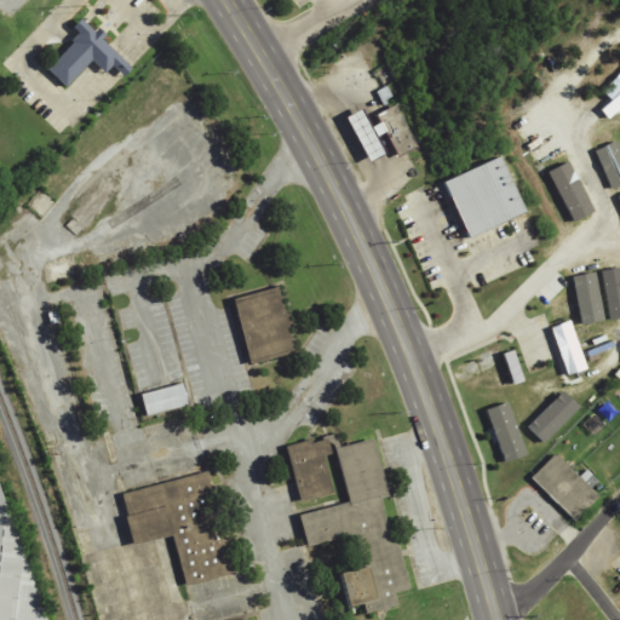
[(78,17),(69,26),(76,33),(69,39),(72,41),(46,68),(63,85),(89,59),(102,72),(108,65),(120,78),(131,67),(101,38),(103,34),(96,27),(92,32),(78,17)]
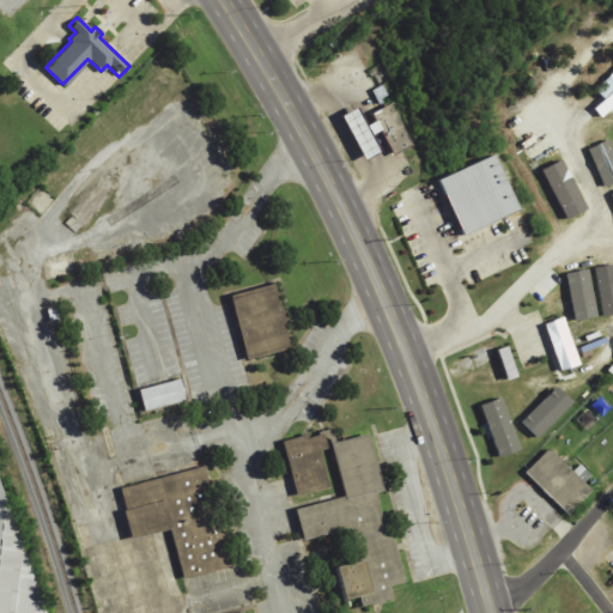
[(345,116),(365,161),(382,152),(375,137),(382,133),(393,156),(413,147),(393,104),(374,114),(377,122),(368,126),(360,109),(345,116)]
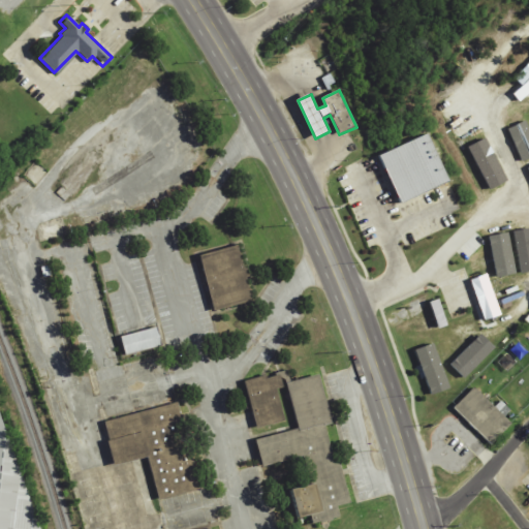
[(509,129),(524,161),(528,158),(528,130),(525,122),(509,129)]
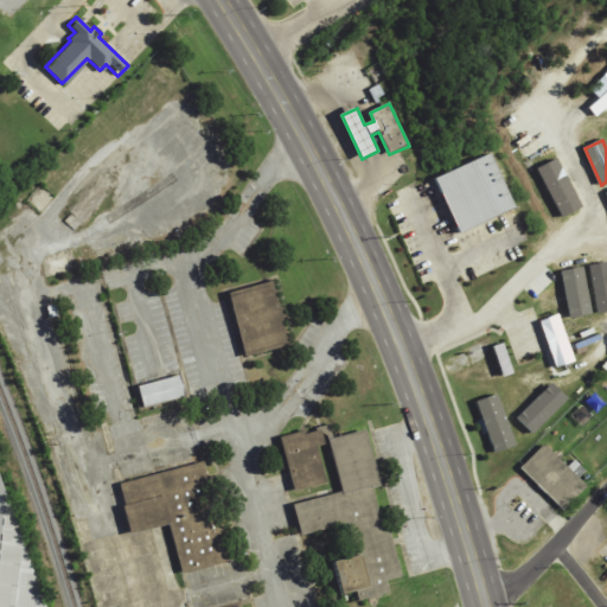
[(432,177),(457,231),(511,205),(487,152),(432,177)]
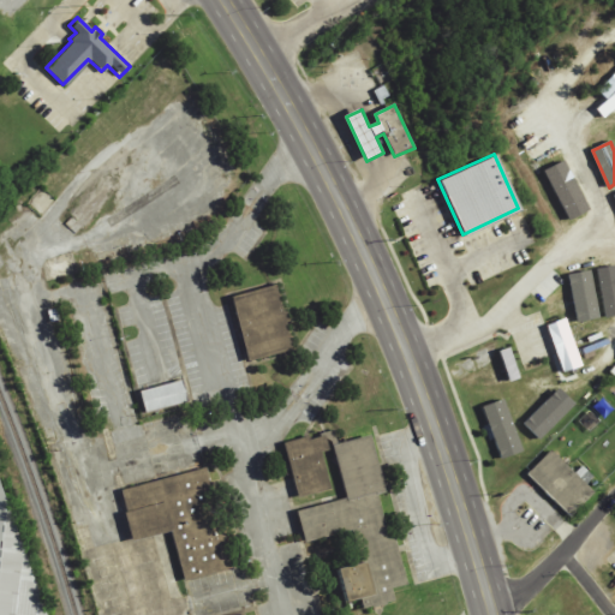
[(587,209),(565,160),(554,165),(577,215),(587,209)]
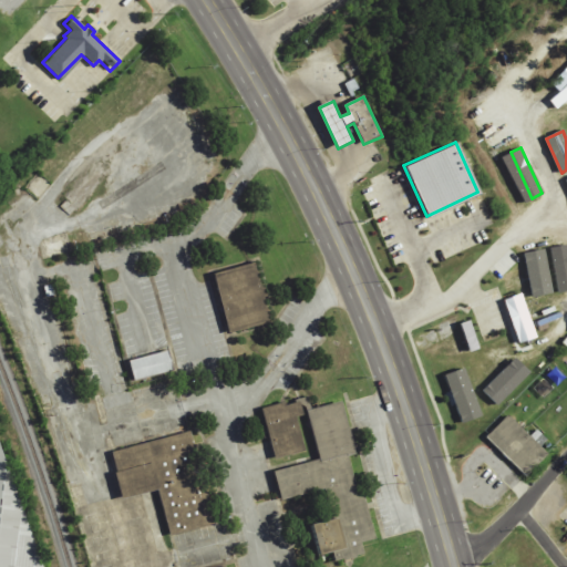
[(517,206),(526,202),(505,156),(495,161),(517,206)]
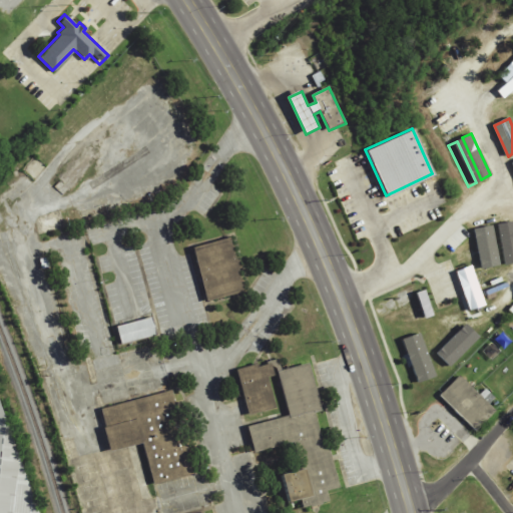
[(501,267),(492,226),(474,230),(482,271),(501,267)]
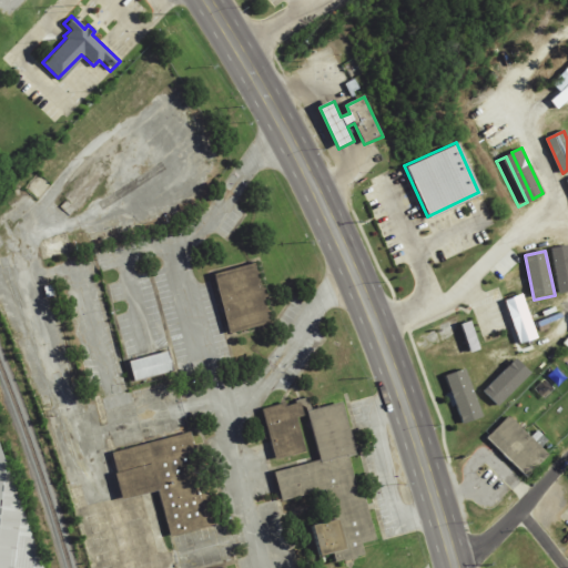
[(229,335),(271,325),(257,264),(214,274),(229,335)]
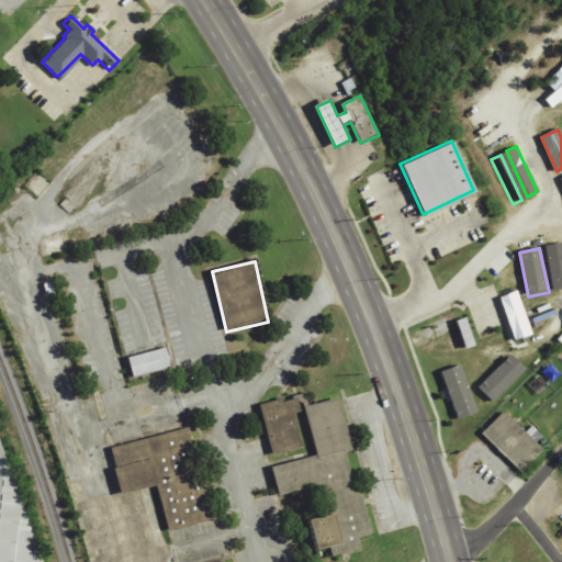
[(530,337),(519,293),(503,298),(513,341),(530,337)]
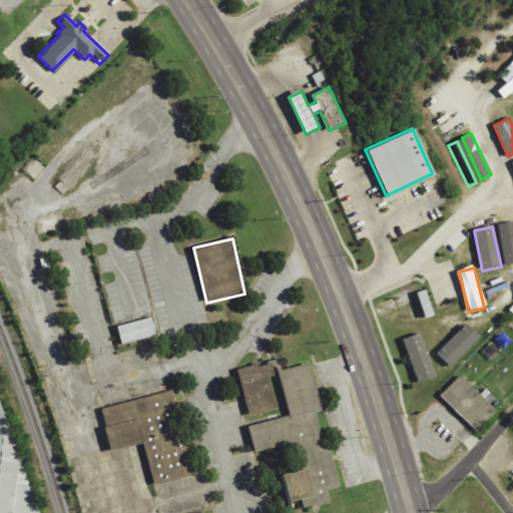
[(423,319),(432,317),(428,292),(419,293),(423,319)]
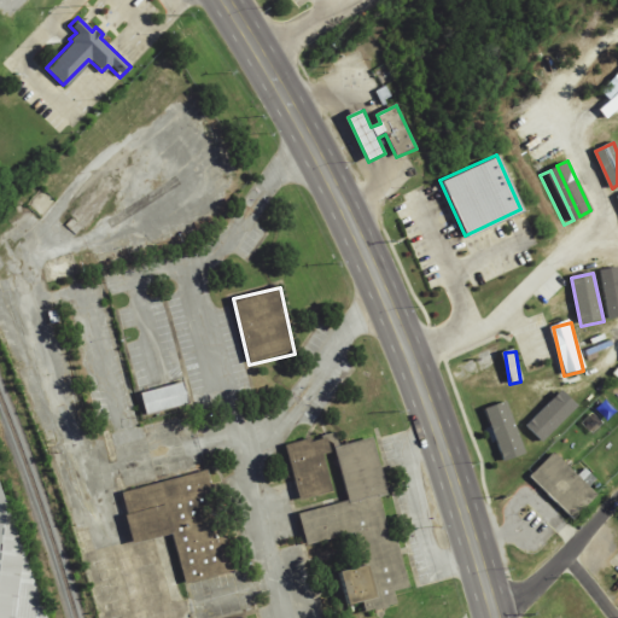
[(141,392),(145,414),(188,406),(185,384),(141,392)]
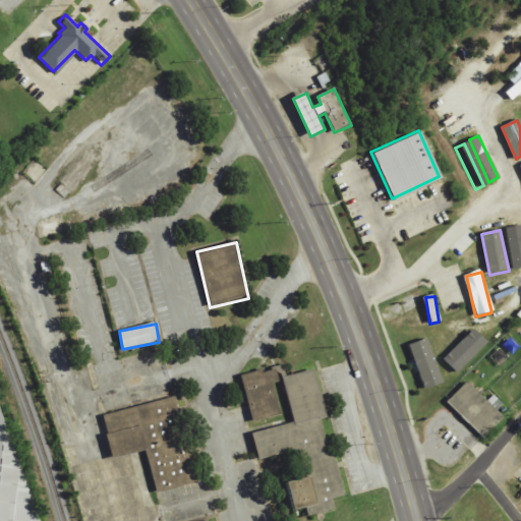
[(444,360),(458,373),(487,343),(473,330),(444,360)]
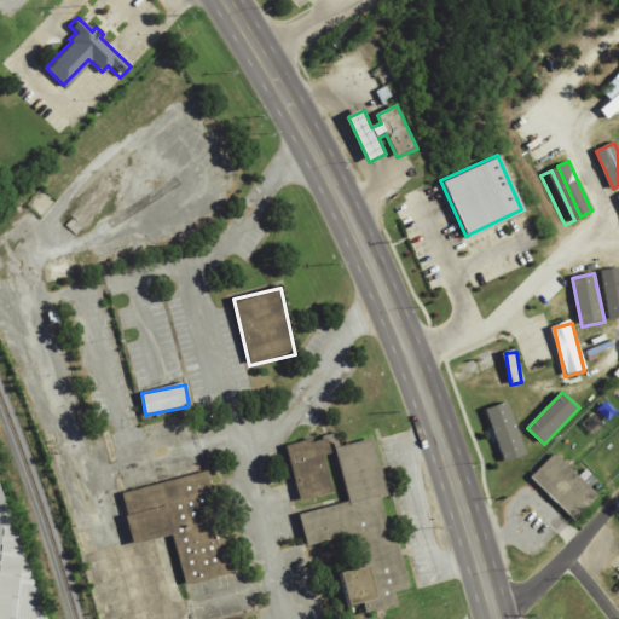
[(526,456),(508,403),(486,410),(504,464),(526,456)]
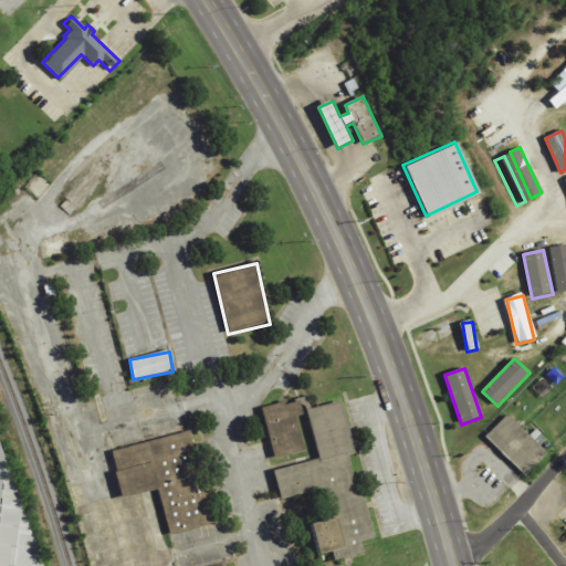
[(295,417),(310,413),(306,398),(262,409),(274,460),(304,452),(295,417)]
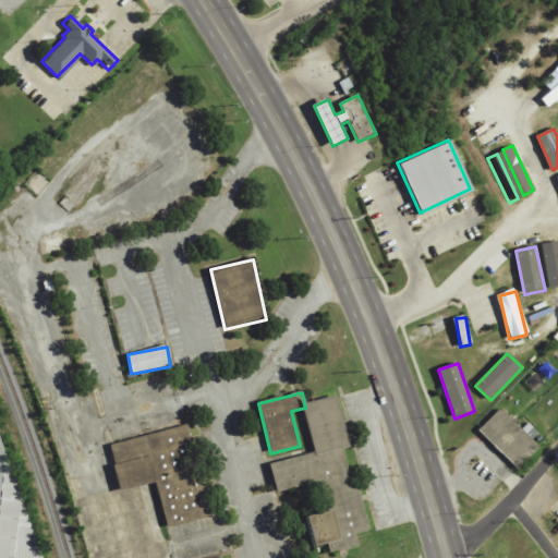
[(313,455),(269,464),(276,495),(326,484),(331,510),(307,516),(314,547),(327,544),(329,553),(358,547),(355,534),(368,531),(358,482),(350,483),(343,450),(349,449),(338,397),(302,404),(313,455)]
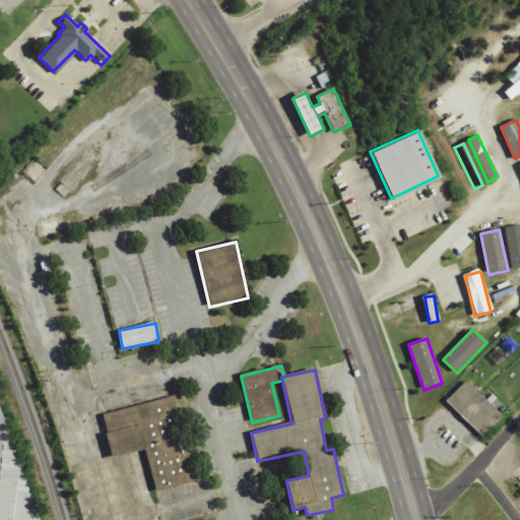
[(482,438),(503,416),(466,381),(446,401),(482,438)]
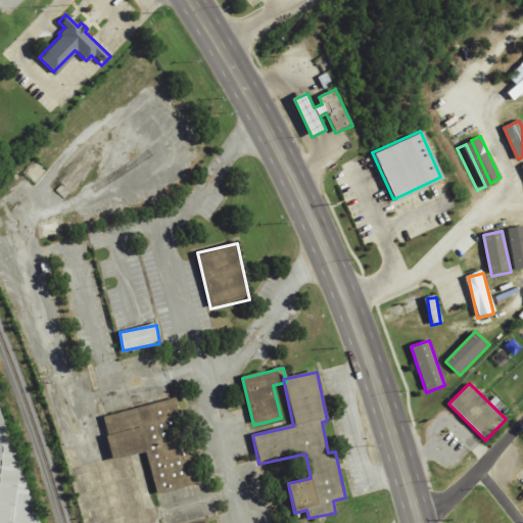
[(0,522),(0,399),(42,522),(0,522)]
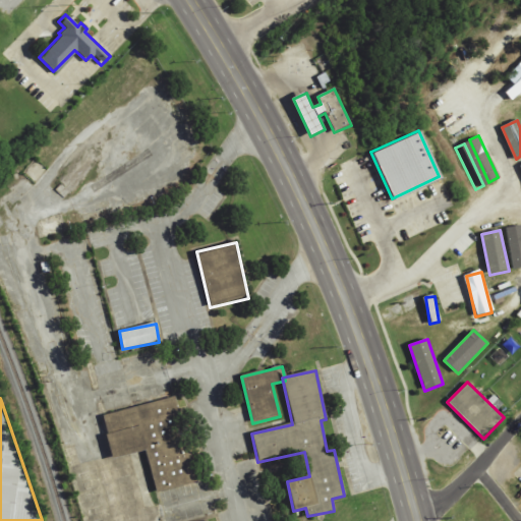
[(103,415),(112,459),(147,452),(156,493),(195,483),(177,398),(103,415)]
